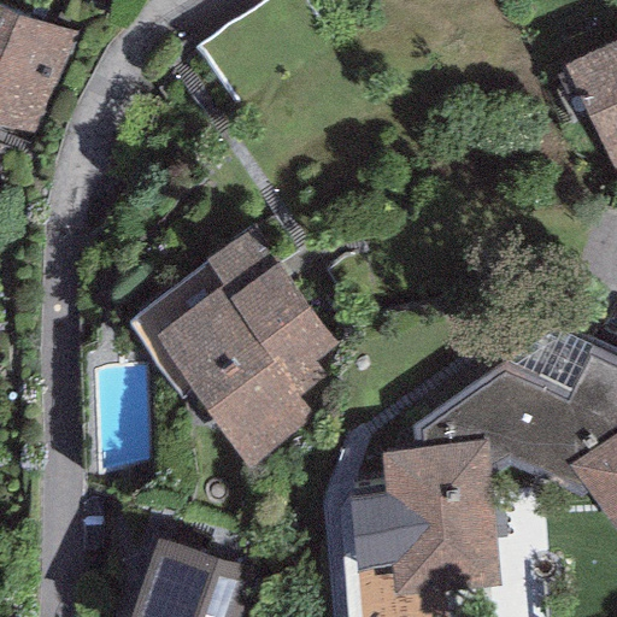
[(297,0),(265,0),(197,46),(246,121),(336,60),(297,0)]
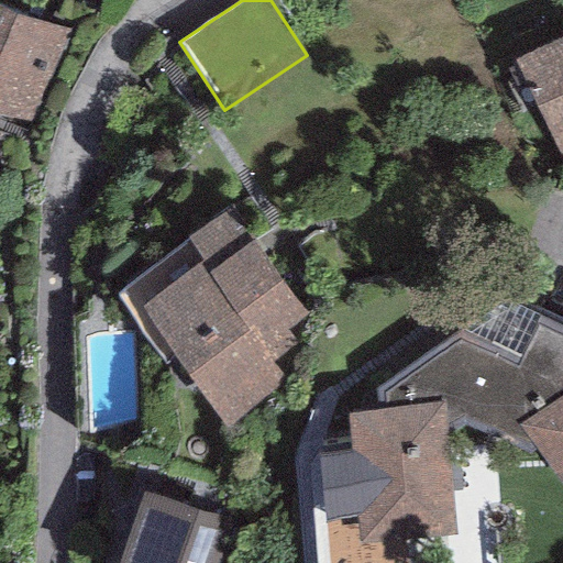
[(74,32),(0,3),(0,113),(32,123),(74,32)]
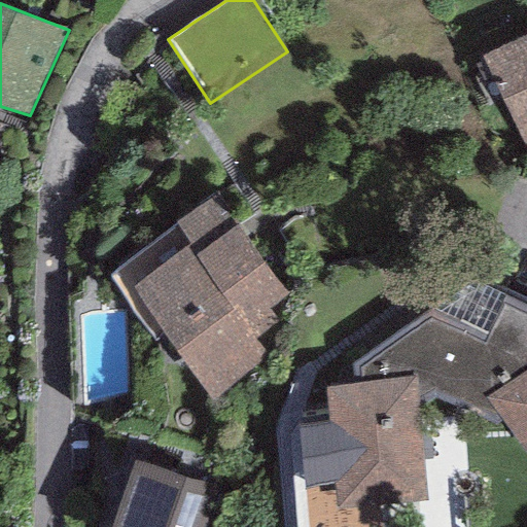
[(526,35),(480,57),(524,154),(526,152),(526,35)]
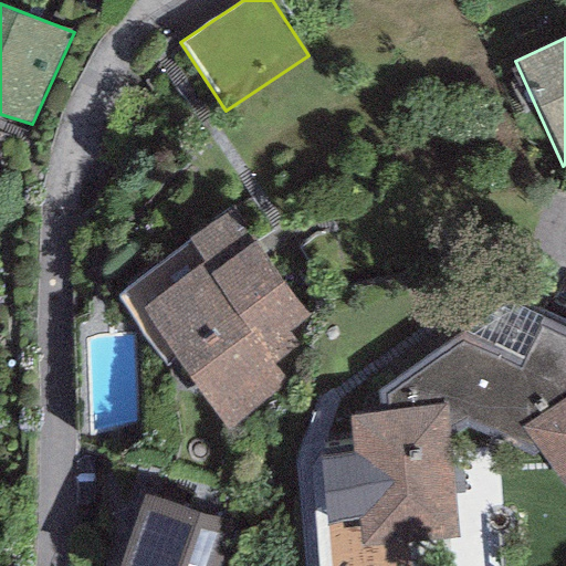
[(310,315),(230,208),(187,240),(203,263),(140,311),(230,431),(289,387),(272,365),(299,345),(289,331),(310,315)]
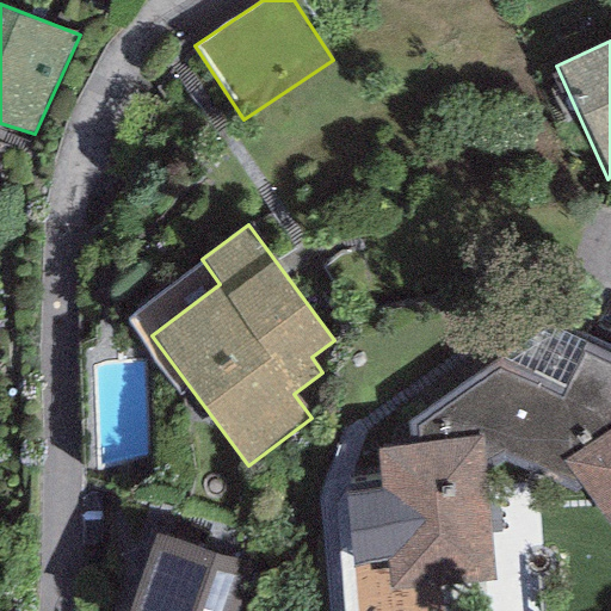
[(408,421),(411,448),(377,450),(381,493),(346,495),(352,563),(393,561),(395,592),(489,582),(487,474),(506,462),(576,493),(581,488),(610,528),(610,349),(555,323),(408,421)]
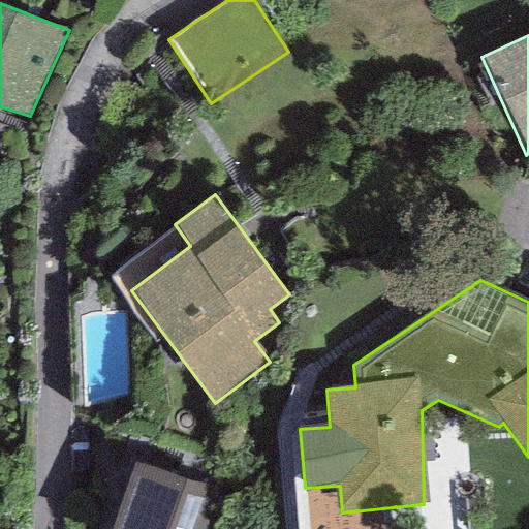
[(198,528),(214,490),(135,461),(110,528),(198,528)]
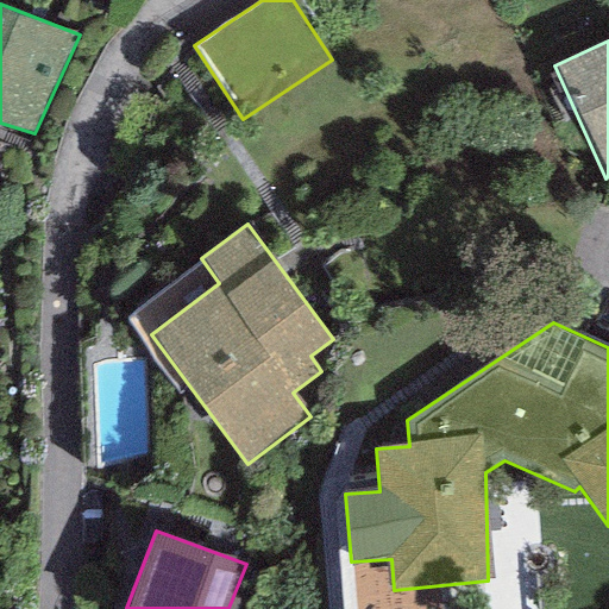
All buildings are outlined.
